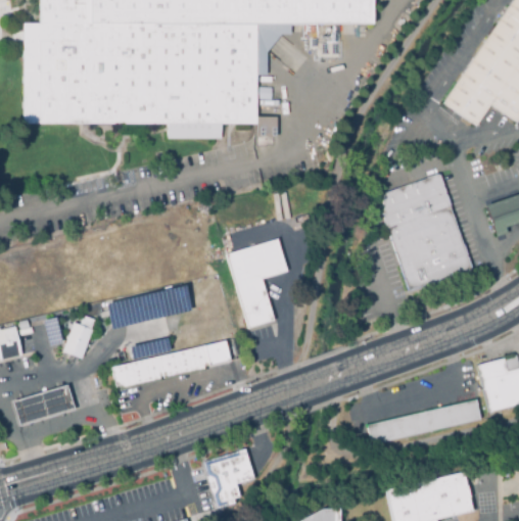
[(223,139),(169,139),(169,124),(25,124),(25,24),(41,24),(41,0),(374,0),(374,22),(291,24),(291,35),(283,35),(268,51),(268,75),(256,75),(256,116),(278,116),(278,137),(257,137),(257,123),(223,123),(223,139)]
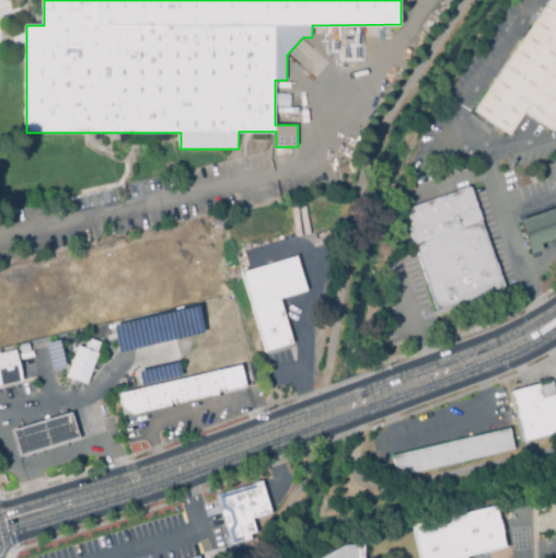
[(511,134),(476,111),(552,0),(555,0),(555,131),(528,112),(511,134)]
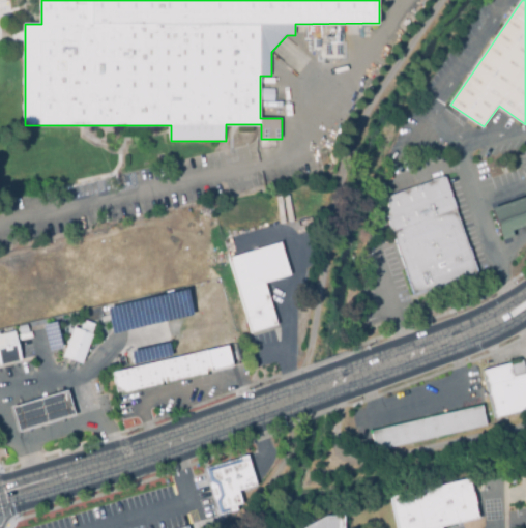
[(416,294),(388,215),(392,195),(446,176),(479,272),(416,294)]
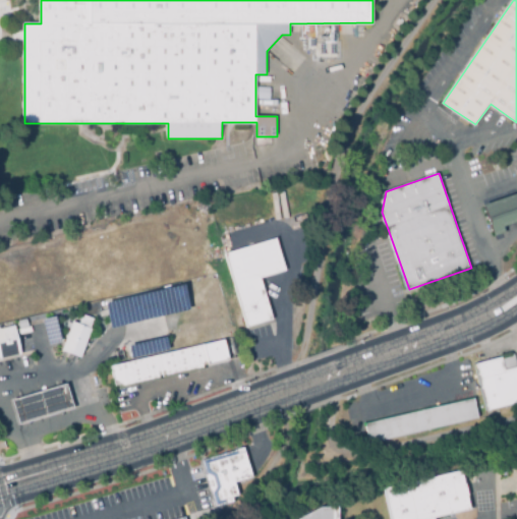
[(497,235),(485,204),(516,192),(516,222),(505,226),(507,232),(497,235)]
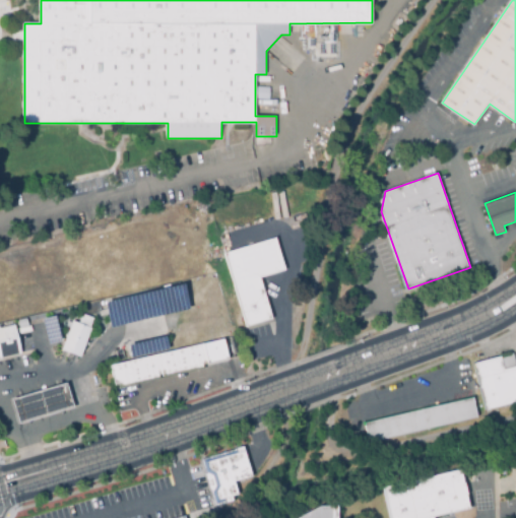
[(249,326),(227,253),(277,237),(286,269),(261,277),(273,318),(249,326)]
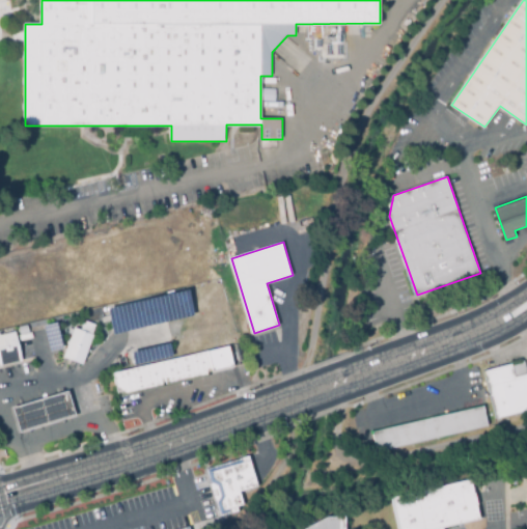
[(32,329),(23,331),(22,324),(30,322),(32,329)]
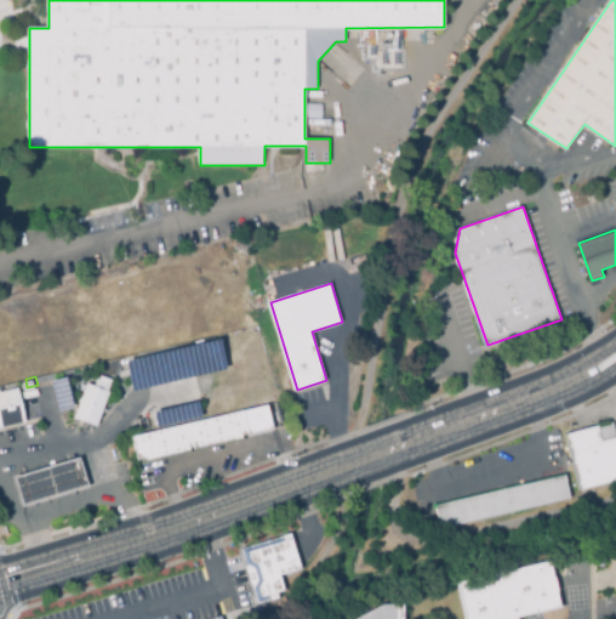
[(87,381),(110,390),(97,424),(75,415),(87,381)]
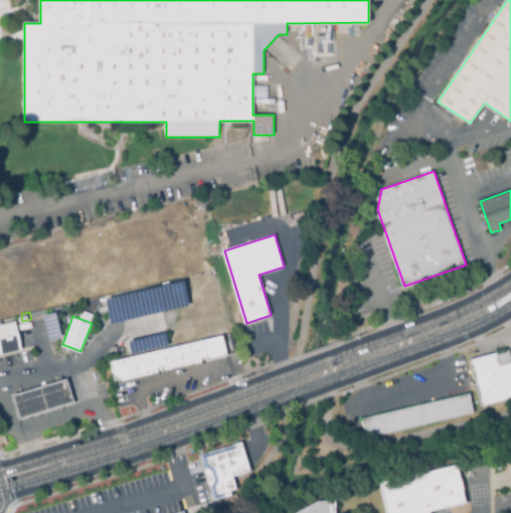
[(0,323),(15,320),(22,348),(1,353),(0,351),(0,323)]
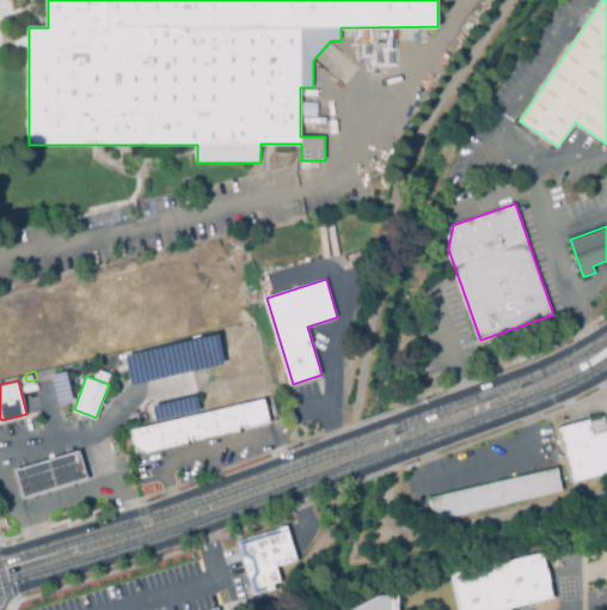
[(26,384),(40,380),(41,386),(28,390),(26,384)]
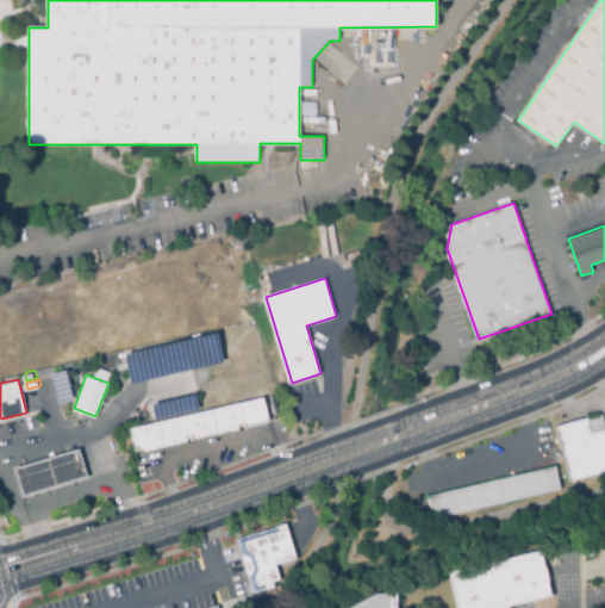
[(144,453),(144,450),(138,451),(132,428),(241,403),(245,426),(239,427),(239,430),(197,440),(195,438),(188,440),(188,442),(144,453)]
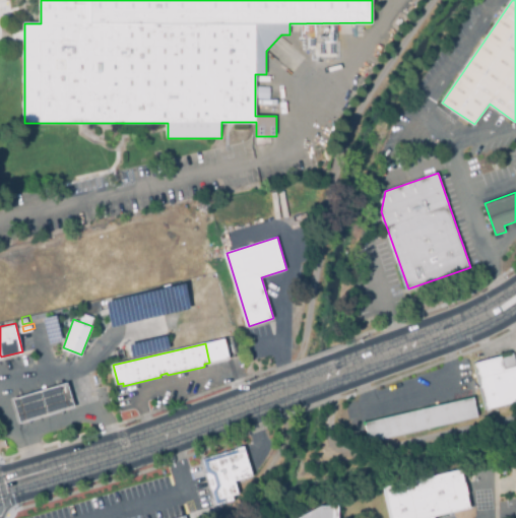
[(515,401),(488,409),(475,363),(514,353),(515,358),(515,401)]
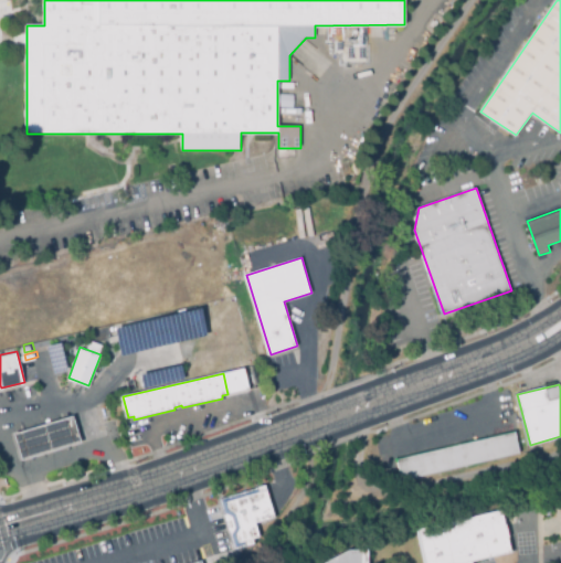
[(22,457),(14,431),(74,414),(82,439),(22,457)]
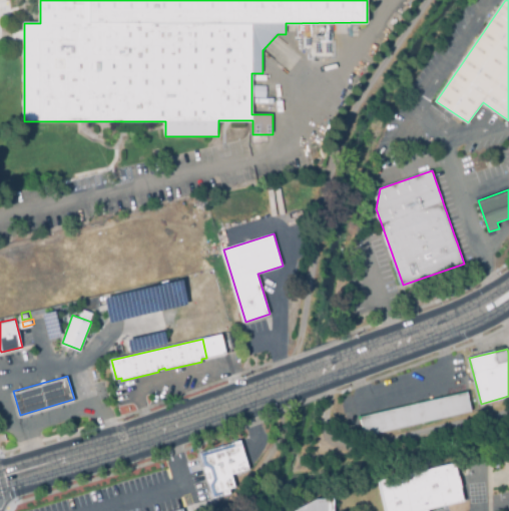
[(366,437),(362,417),(468,392),(473,411),(366,437)]
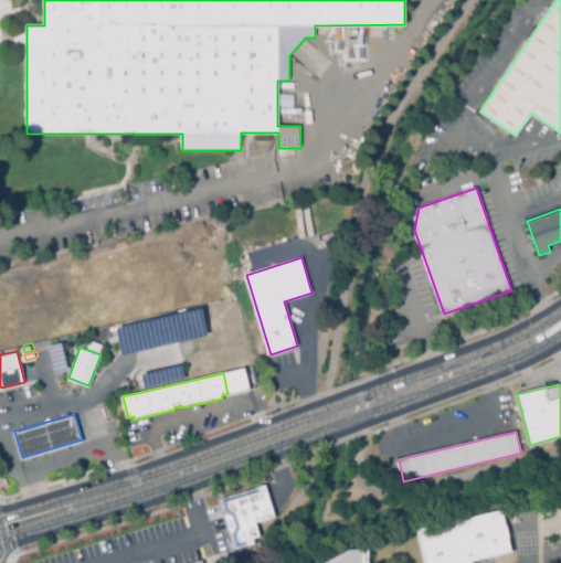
[(236,550),(222,498),(267,485),(276,517),(256,522),(261,537),(254,539),(255,544),(236,550)]
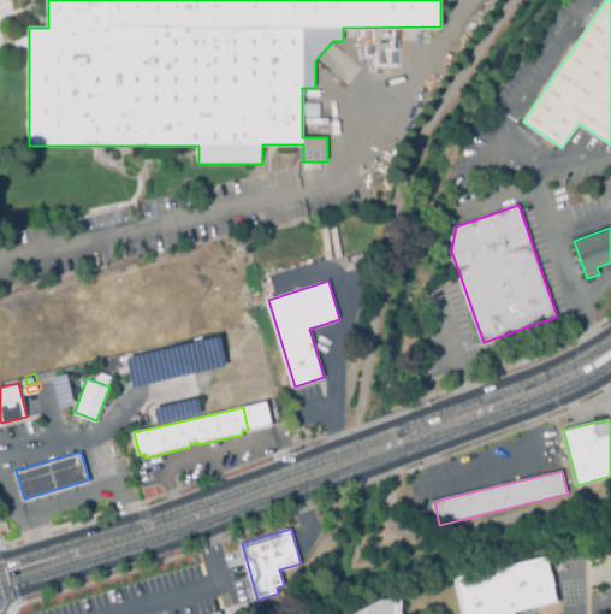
[(464,613),(456,578),(547,556),(558,602),(515,612),(515,613),(464,613)]
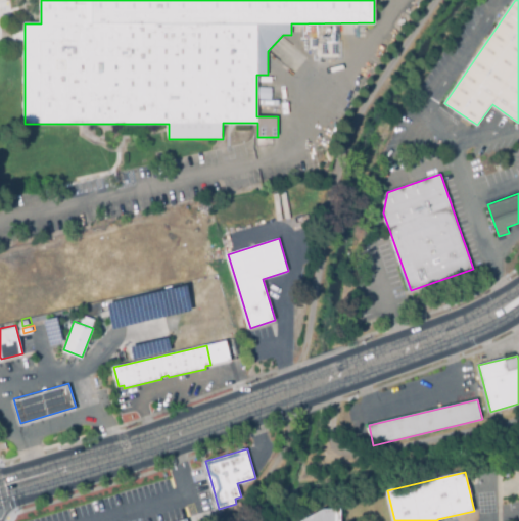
[(299,520),(324,509),(341,509),(341,520),(299,520)]
